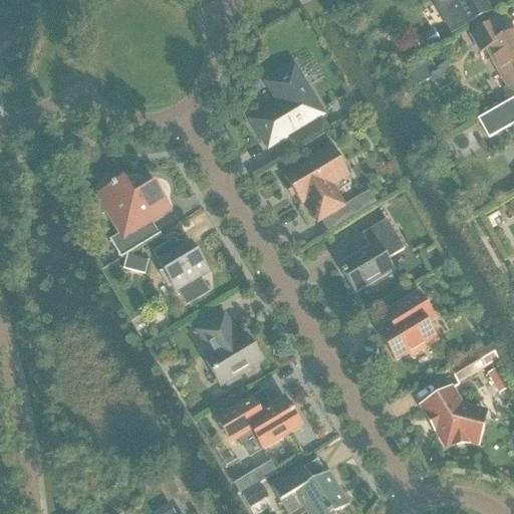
[(482,0),(439,0),(440,2),(443,0),(455,0),(457,4),(452,7),(463,27),(489,12),(482,0)]
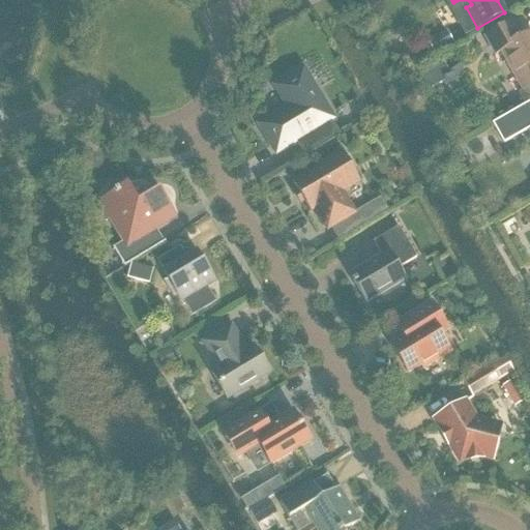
[(529,33),(520,39),(510,24),(486,37),(496,56),(502,52),(507,62),(504,65),(510,76),(516,76),(529,100),(529,99),(529,33)]
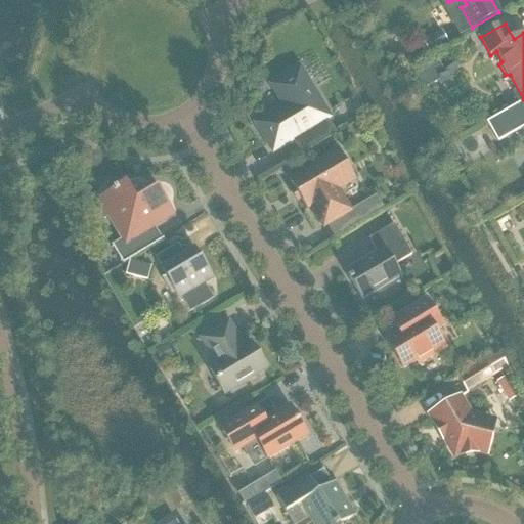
[(430,68),(417,74),(424,88),(437,82),(430,68)]
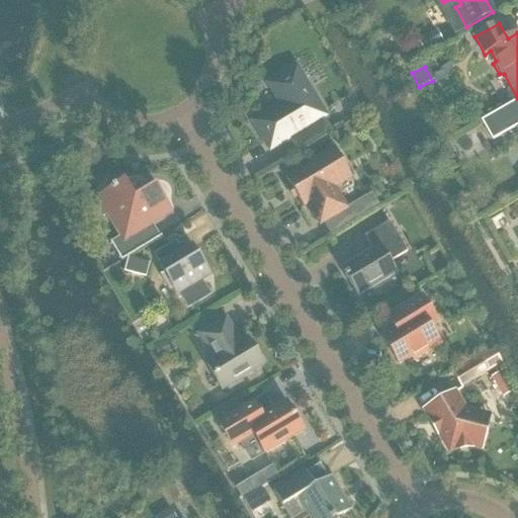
[(254,123),(270,150),(289,139),(298,154),(333,133),(324,117),(325,116),(296,69),(290,73),(288,71),(274,79),(276,81),(270,85),(282,106),(254,123)]
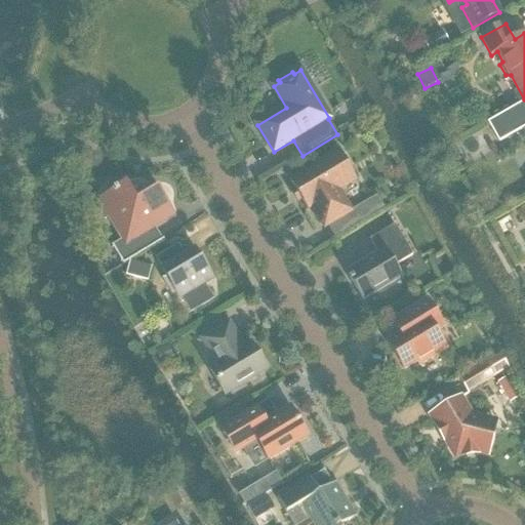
[(524,114),(520,105),(488,123),(499,143),(524,127),(524,114)]
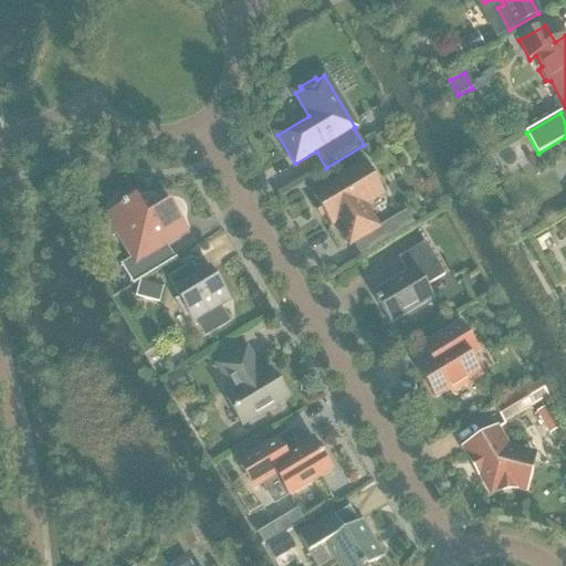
[(325,215),(332,226),(336,222),(349,245),(379,228),(365,206),(383,195),(364,164),(313,195),(320,206),(315,208),(321,217),(325,215)]
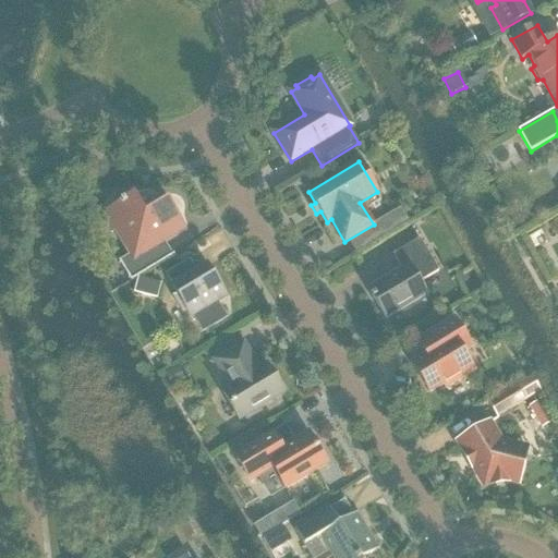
[(133,196),(105,214),(107,217),(102,219),(111,233),(116,231),(130,255),(119,263),(131,282),(174,256),(166,242),(185,230),(168,201),(159,206),(153,201),(136,201),(133,196)]
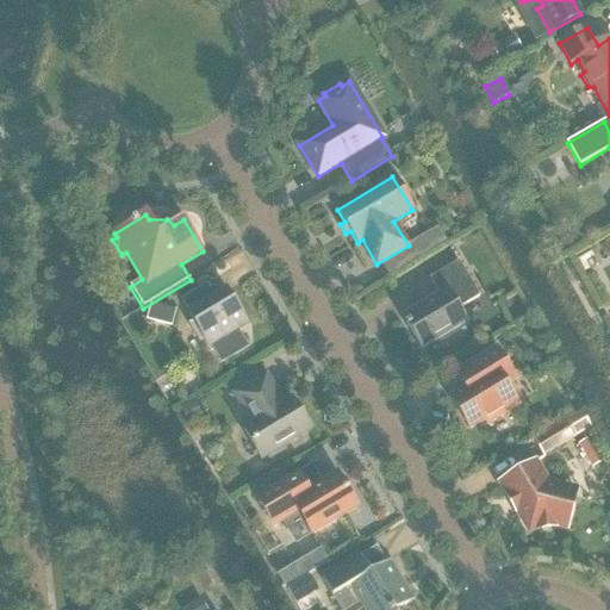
[(437,229),(409,246),(417,261),(447,243),(437,229)]
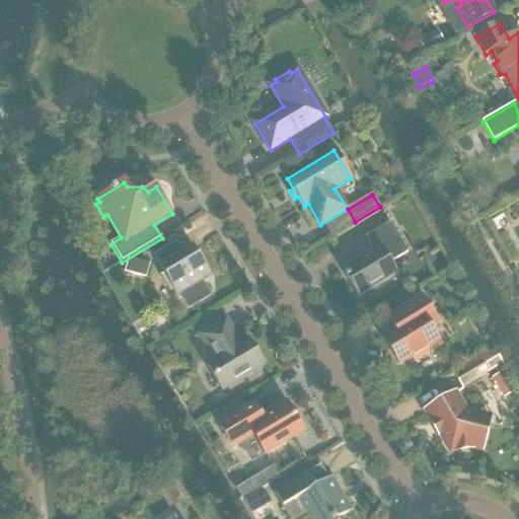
[(374,251),(343,271),(359,297),(396,274),(390,264),(408,252),(389,223),(365,237),(374,251)]
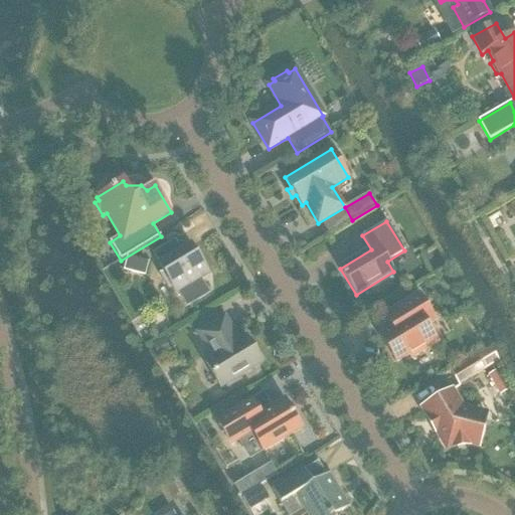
[(168,290),(172,287),(185,309),(208,295),(199,281),(209,275),(191,244),(181,250),(175,240),(152,253),(163,272),(159,275),(168,290)]
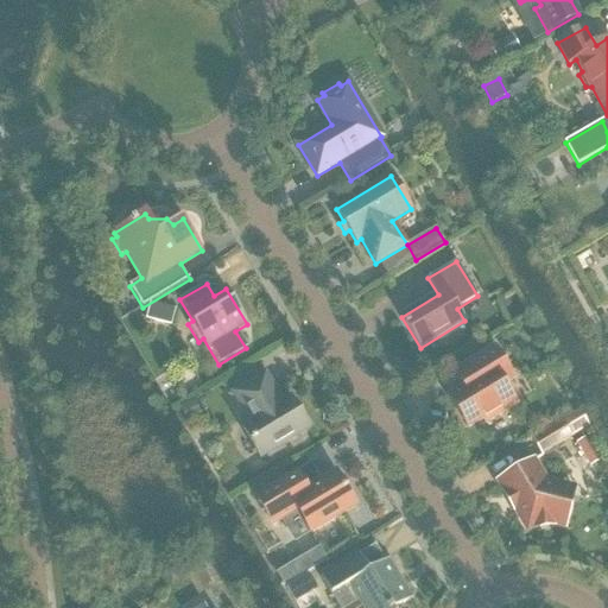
[(455,371),(464,387),(449,397),(469,429),(483,419),(486,424),(518,405),(505,385),(514,379),(494,347),(455,371)]
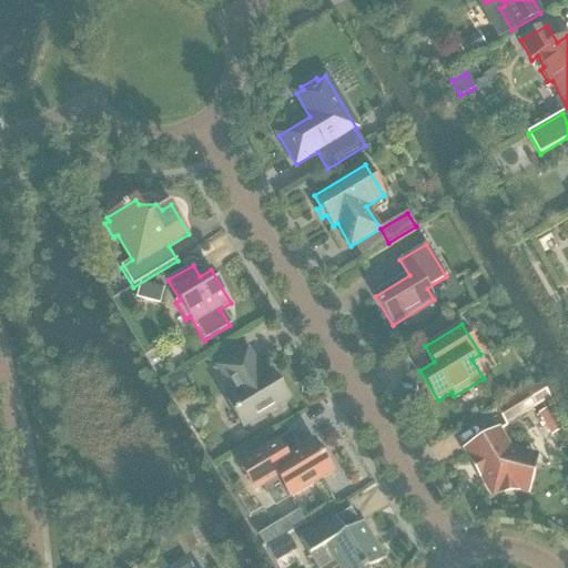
[(290,401),(272,371),(264,375),(247,348),(217,367),(233,394),(225,398),(244,428),(250,425),(252,428),(265,419),(264,416),(290,401)]
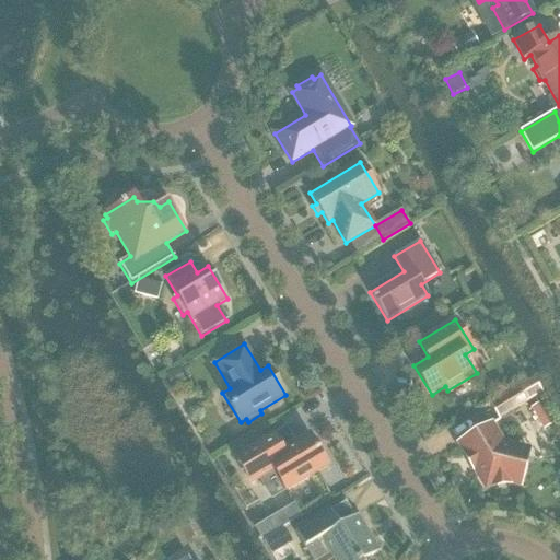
[(182,365),(164,375),(172,387),(188,376),(182,365)]
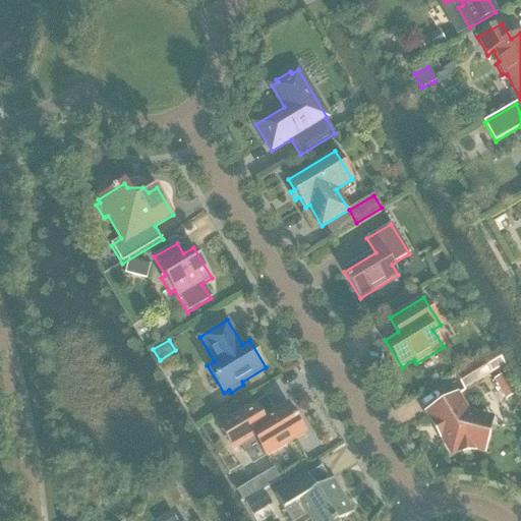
[(493,372),(484,359),(456,375),(464,390),(493,372)]
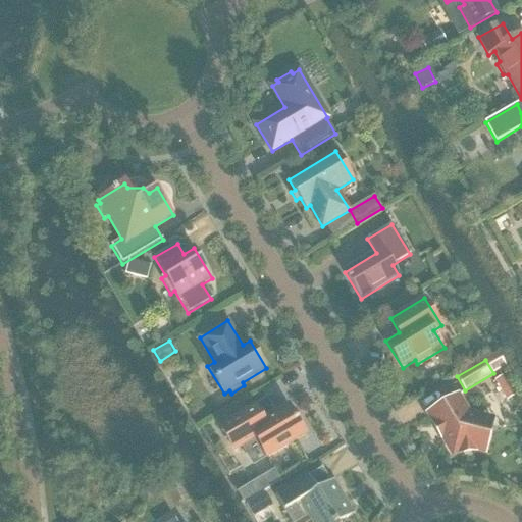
[(504,377),(496,382),(507,400),(514,396),(504,377)]
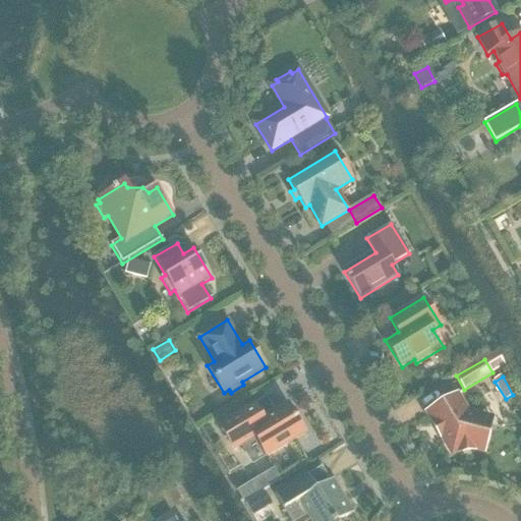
[(456,396),(428,413),(435,423),(433,427),(439,436),(442,436),(453,454),(459,450),(462,452),(471,451),(473,448),(483,451),(491,420),(467,414),(456,396)]
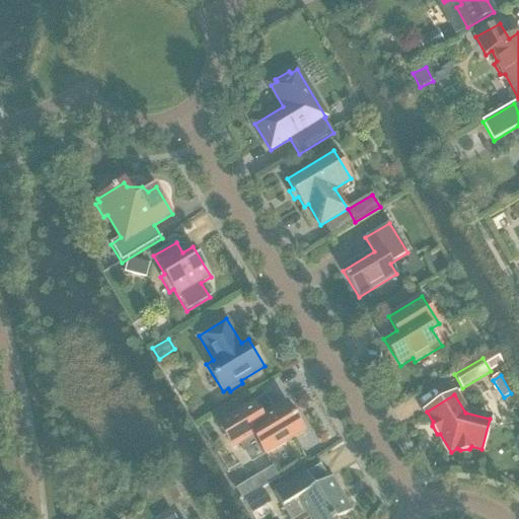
[(274,411),(265,396),(219,424),(233,448),(254,436),(266,455),(304,432),(286,402),(274,411)]
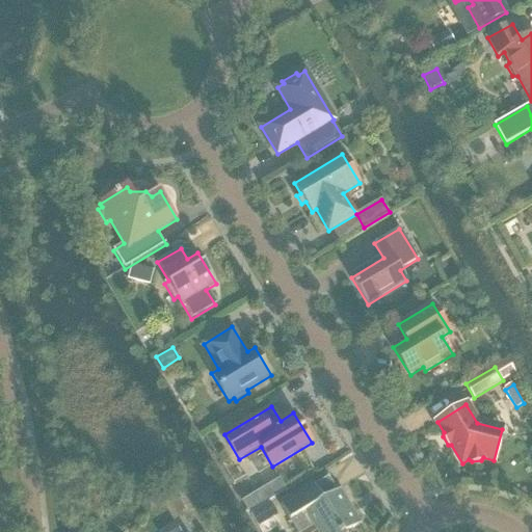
[(278,479),(264,488),(270,500),(286,490),(278,479)]
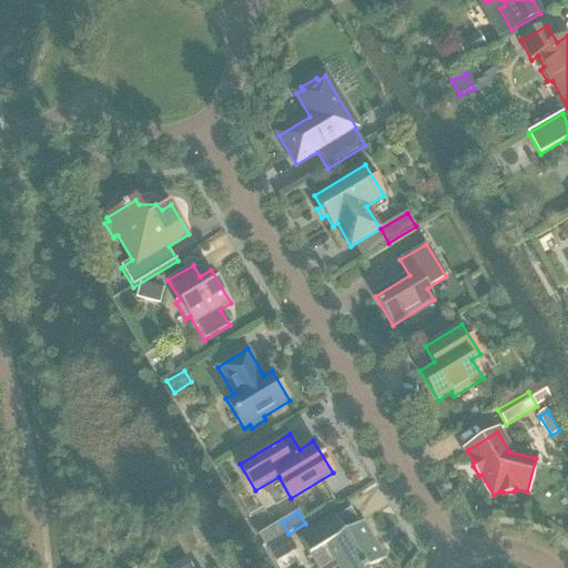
[(338,567),(374,567),(376,566),(386,559),(364,523),(345,534),(335,517),(298,539),(315,567),(326,567),(335,563),(338,567)]
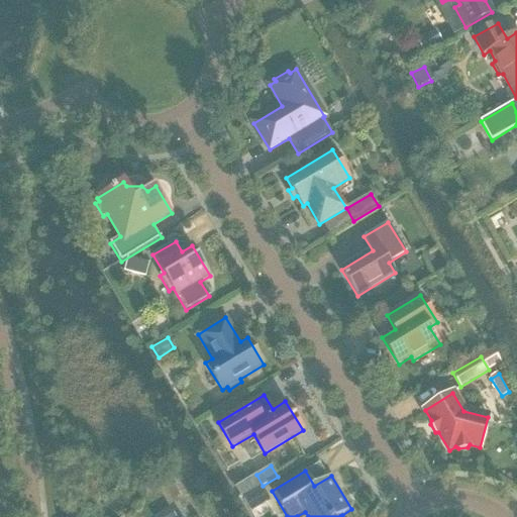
[(261,489),(253,493),(262,505),(269,501),(261,489)]
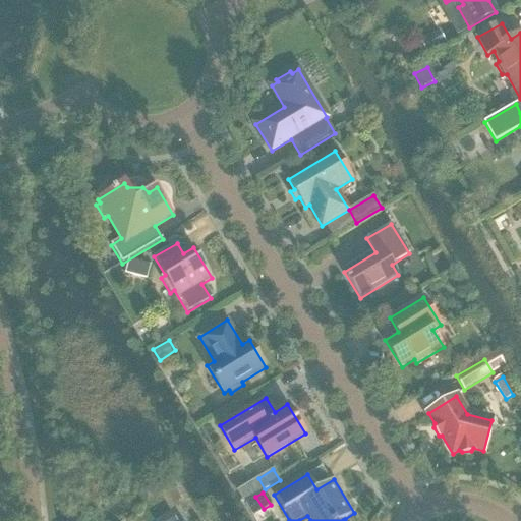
[(177,520),(172,512),(157,520),(177,520)]
